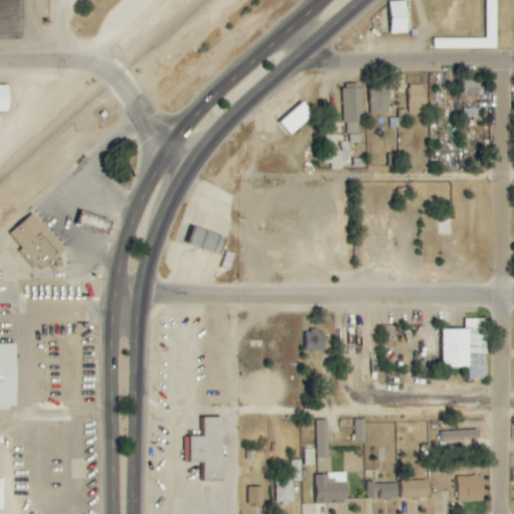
[(498,48),(496,0),(485,0),(486,13),(485,13),(485,38),(433,39),(433,49),(498,48)]
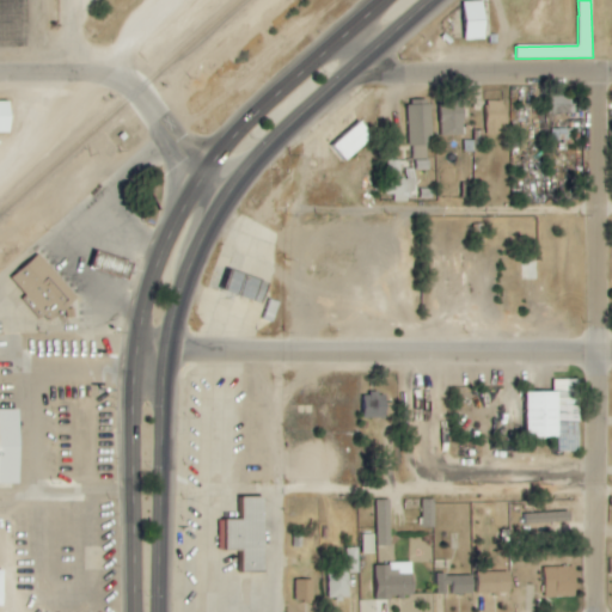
[(487,40),(485,1),(465,1),(465,41),(487,40)]
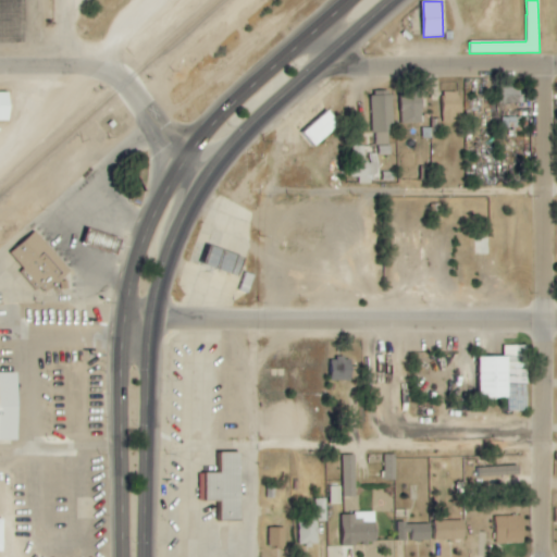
[(523,103),(523,89),(499,88),(499,102),(523,103)]
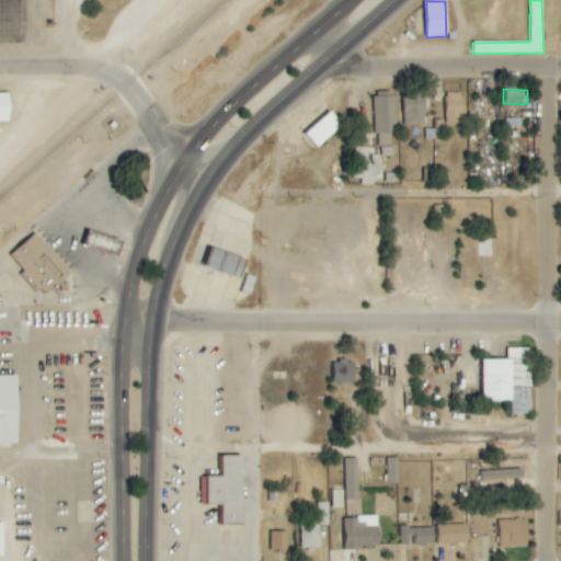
[(0,122),(10,122),(10,93),(0,92),(0,122)]
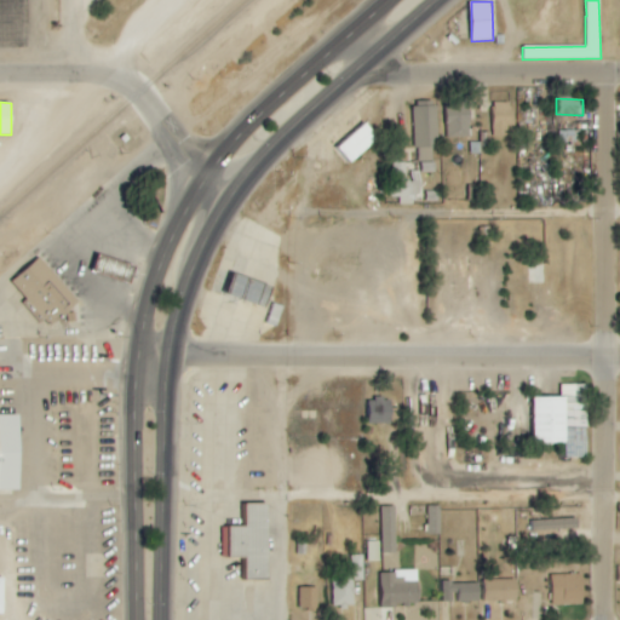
[(437,107),(428,107),(428,102),(414,102),(417,172),(434,172),(434,145),(438,145),(437,107)]
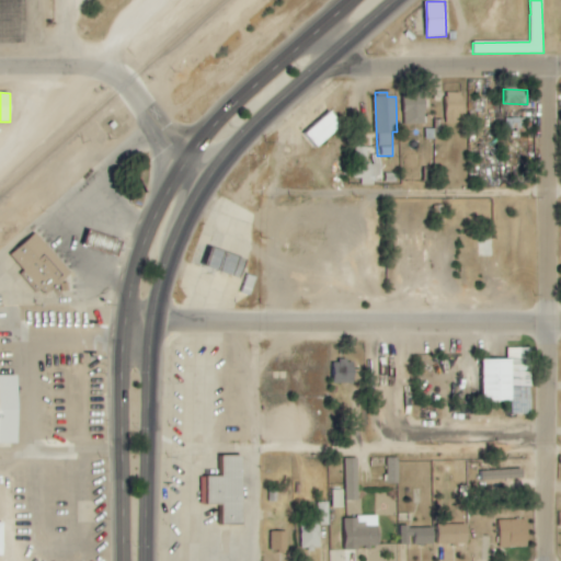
[(425,92),(403,93),(404,125),(426,124),(425,92)]
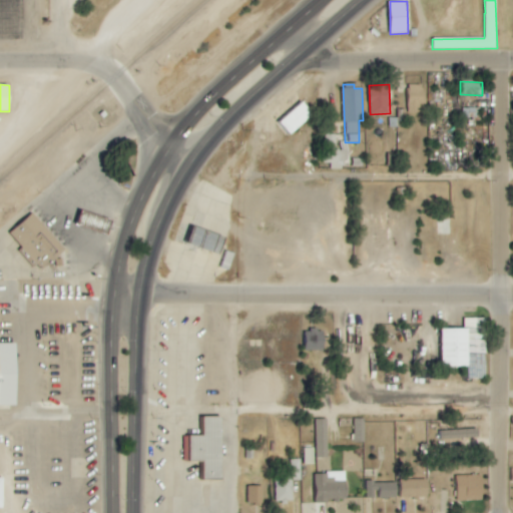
[(420,113),(420,104),(424,104),(424,85),(408,85),(407,113),(420,113)]
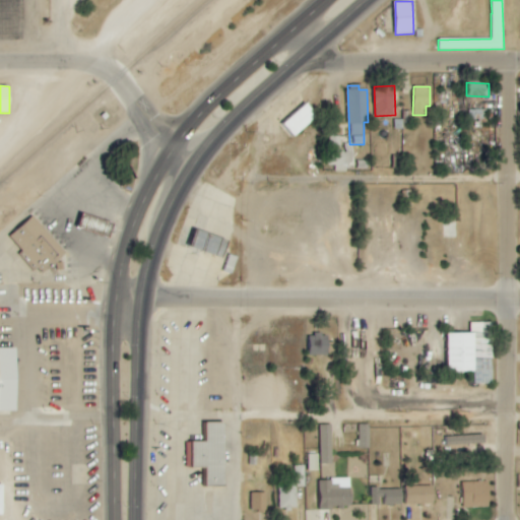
[(278,125),(303,103),(315,116),(289,138),(278,125)]
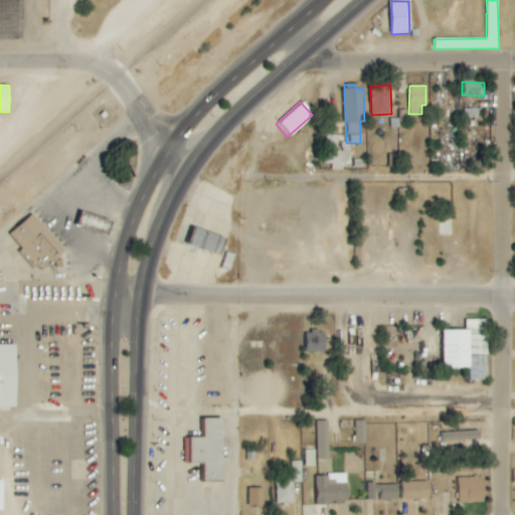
[(326,164),(332,163),(332,170),(348,170),(347,142),(339,142),(339,135),(325,136),(326,164)]
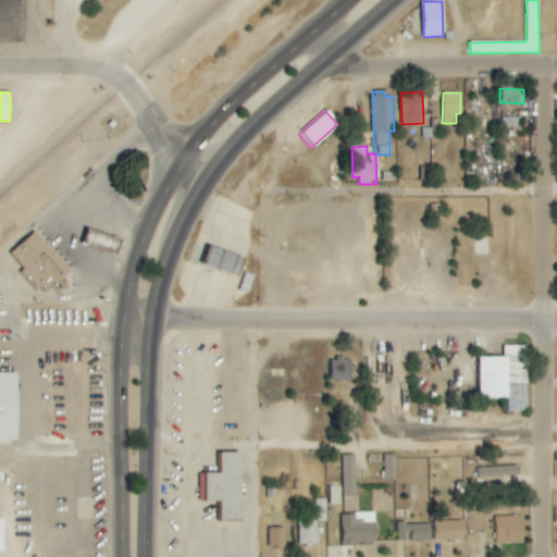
[(8,255),(33,233),(67,271),(44,294),(38,288),(33,293),(16,274),(22,270),(8,255)]
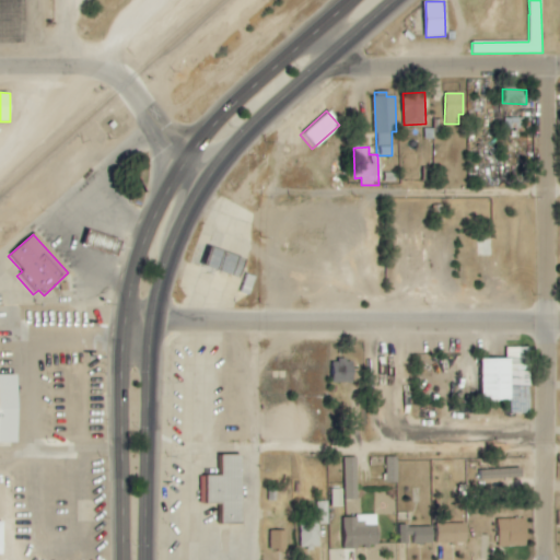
[(528,347),(504,347),(504,359),(480,359),(480,400),(505,400),(505,413),(528,413),(528,347)]
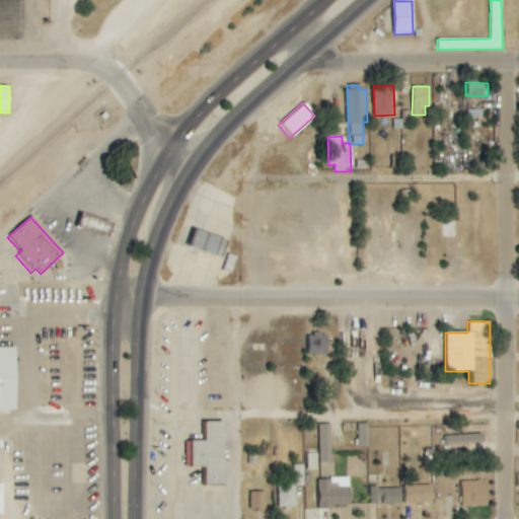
[(308,355),(328,354),(328,334),(308,335),(308,355)]
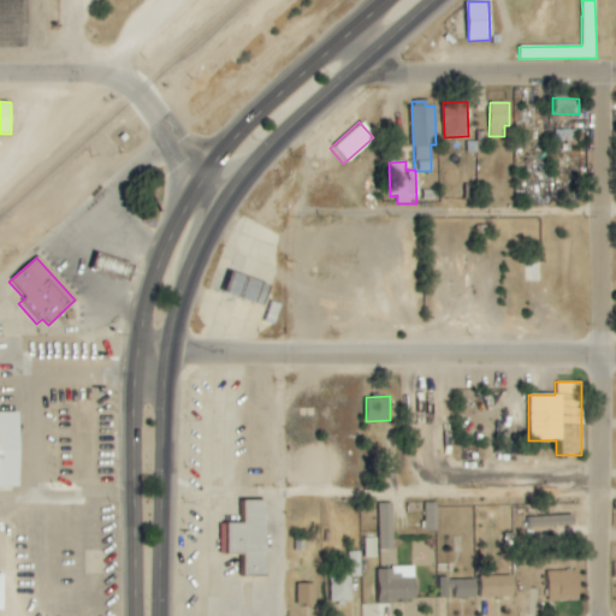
[(0,486),(0,413),(17,413),(17,487),(0,486)]
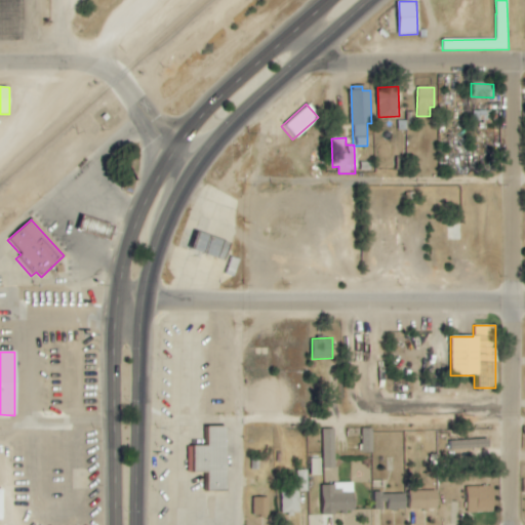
[(226,490),(226,426),(205,426),(205,445),(192,445),(192,472),(205,472),(205,490),(226,490)]
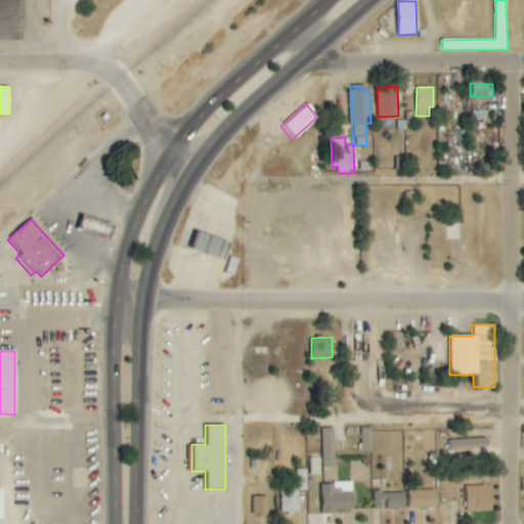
[(322,468),(335,468),(334,428),(321,429),(322,468)]
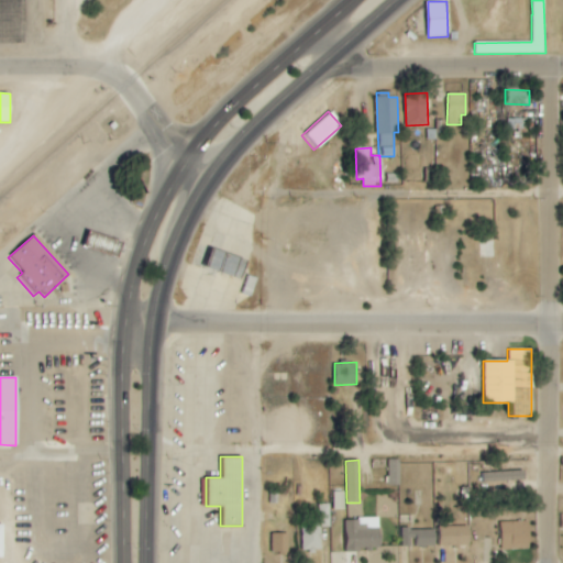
[(400,485),(400,460),(388,460),(388,486),(400,485)]
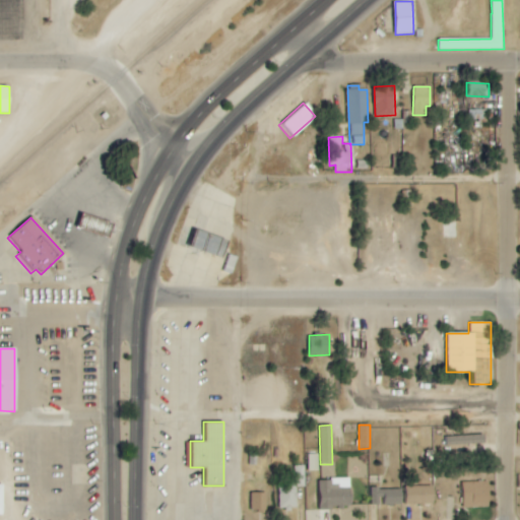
[(488,451),(488,435),(451,436),(452,453),(488,451)]
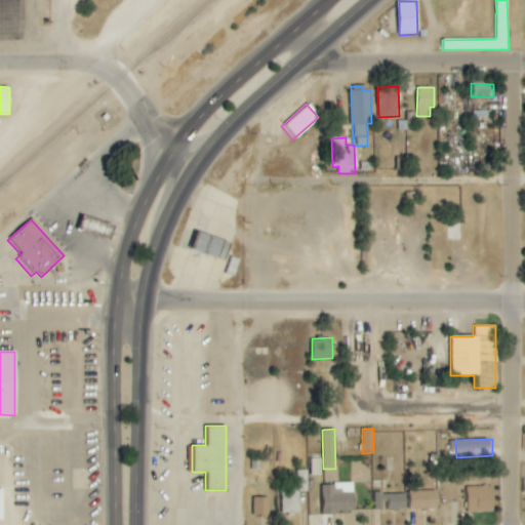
[(311,476),(322,475),(321,459),(310,459),(311,476)]
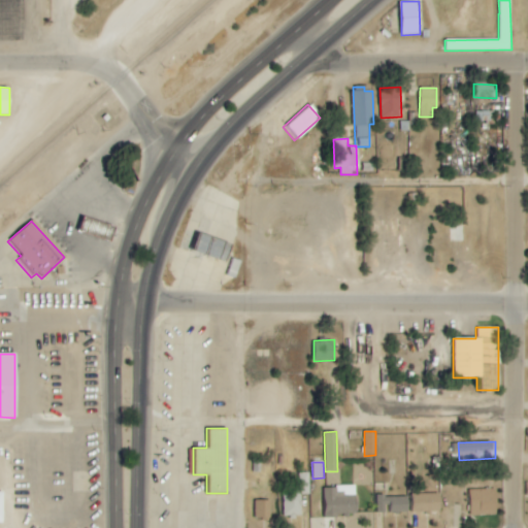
[(299,516),(299,494),(306,494),(306,474),(296,474),(296,488),(281,488),(281,516),(299,516)]
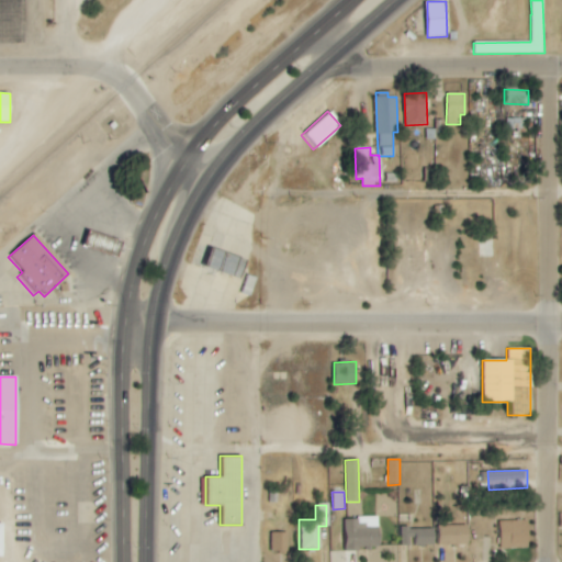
[(379,518),(344,518),(345,550),(380,549),(379,518)]
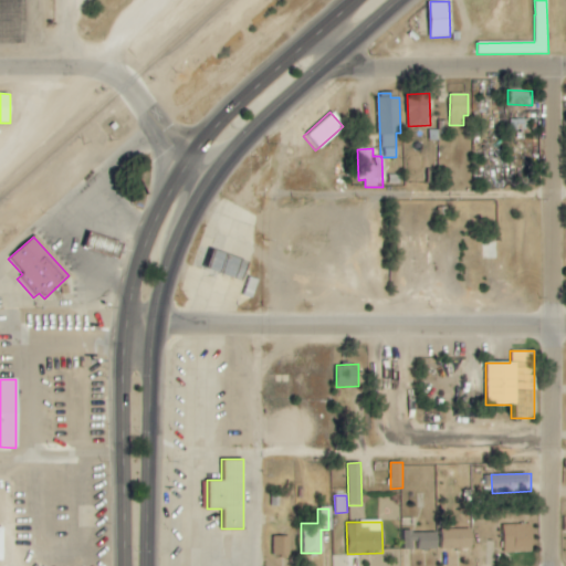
[(533,524),(504,525),(505,553),(534,552),(533,524)]
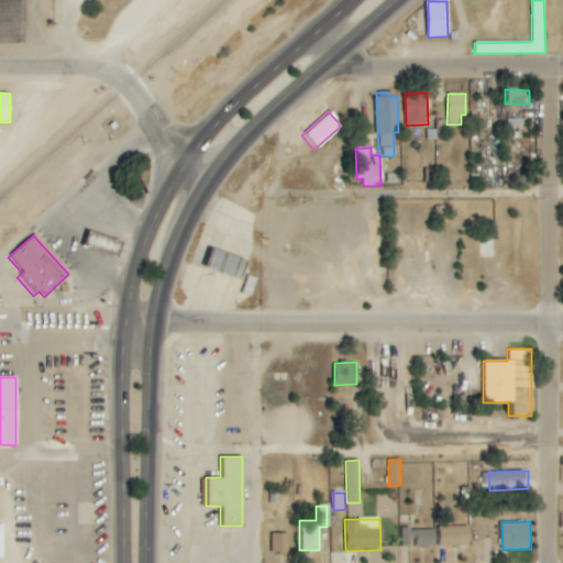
[(470,526),(440,527),(440,547),(471,547),(470,526)]
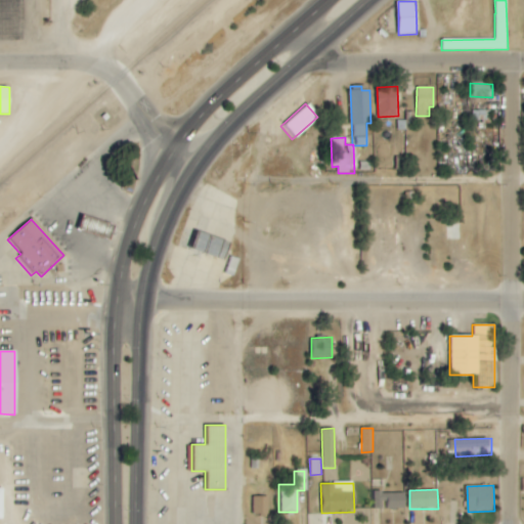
[(405,492),(374,493),(375,510),(386,510),(386,509),(405,509),(405,492)]
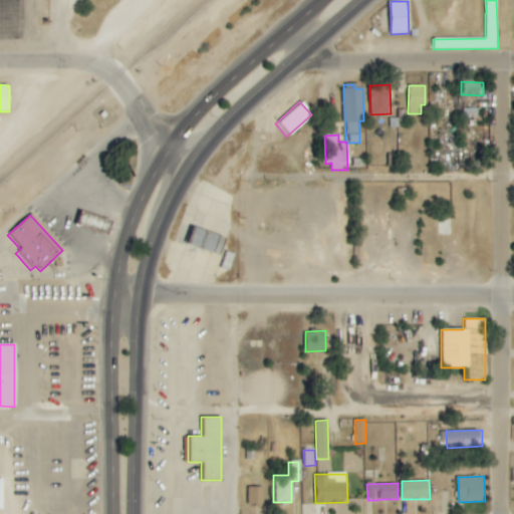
[(263,487),(248,488),(249,505),(264,504),(263,487)]
